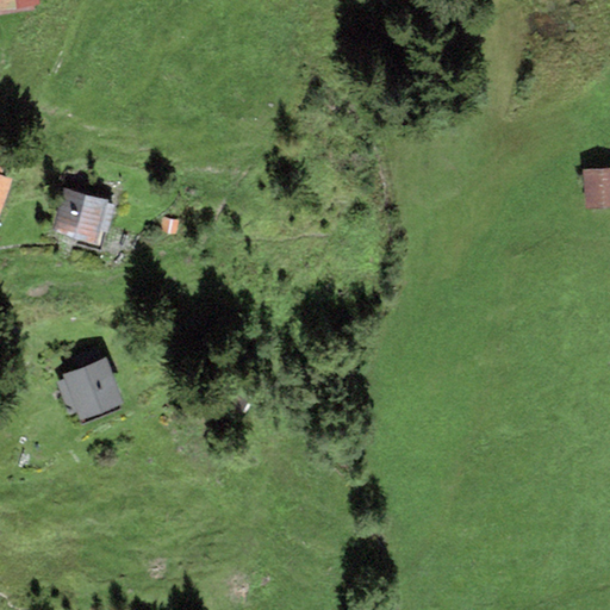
[(0,0),(0,10),(39,6),(38,0),(0,0)]
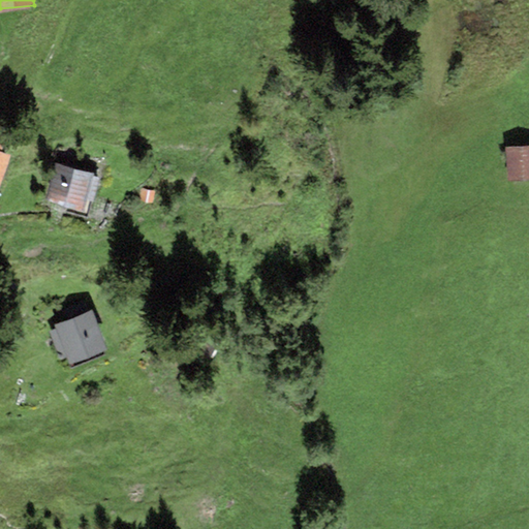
[(528,121),(512,122),(512,154),(528,153),(528,121)]
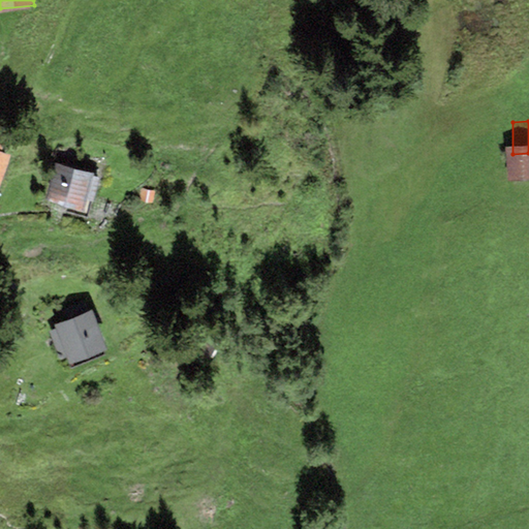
[(0,189),(11,156),(2,152),(4,146),(0,144),(0,189)]
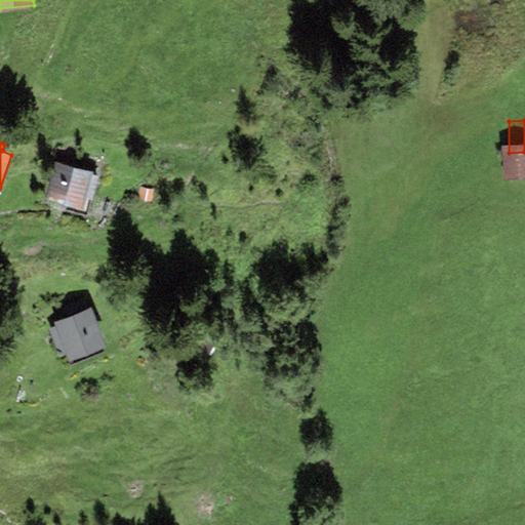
[(95,175),(52,163),(42,199),(85,211),(95,175)]
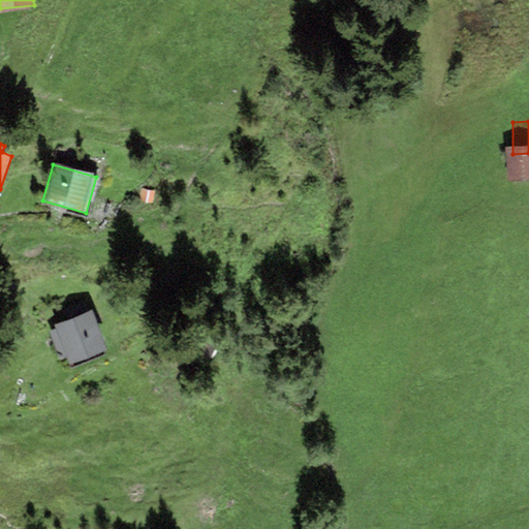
[(155,192),(142,190),(139,201),(153,204),(155,192)]
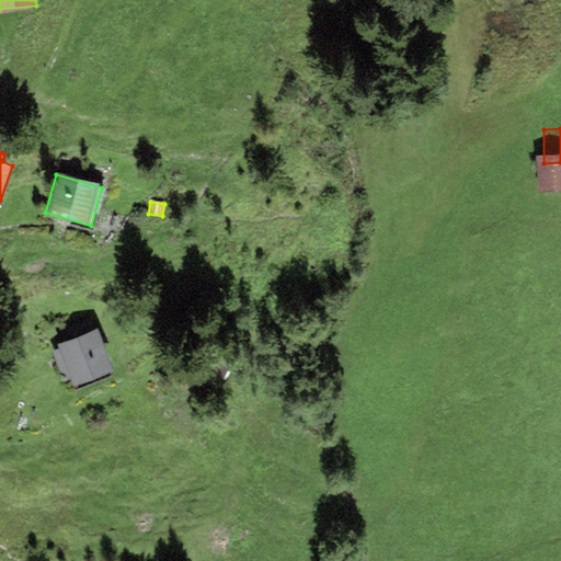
[(98,333),(59,346),(75,388),(113,374),(98,333)]
